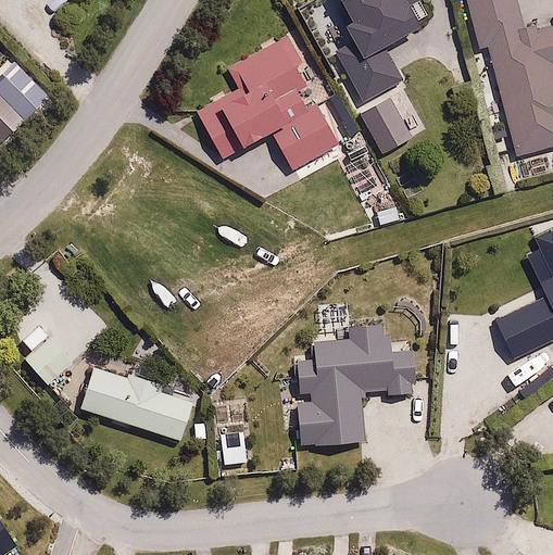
[(363,103),(403,82),(385,46),(420,26),(406,0),(340,0),(351,19),(343,23),(352,39),(334,50),(363,103)]
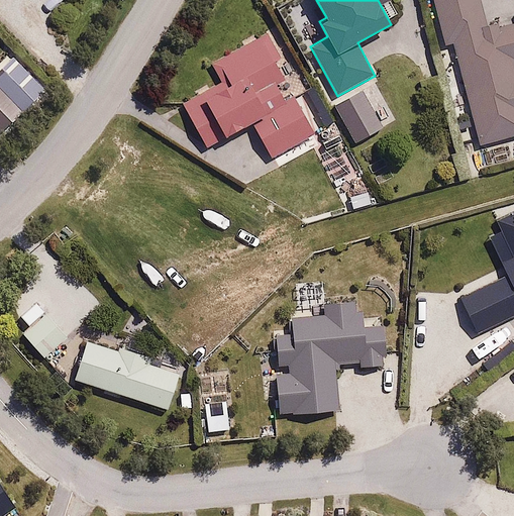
[(453,43),(480,145),(513,136),(513,18),(488,24),(481,0),(434,0),(446,45),(453,43)]
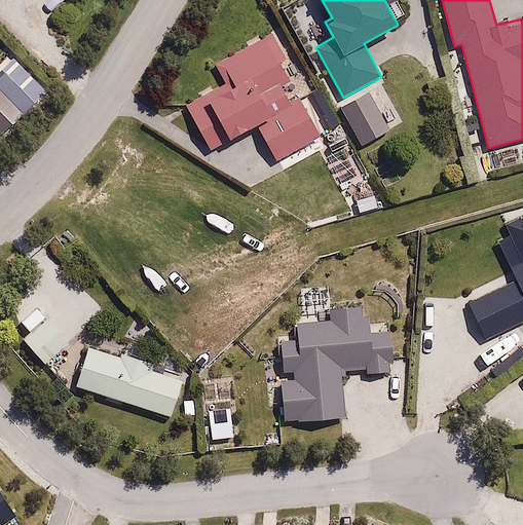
[(230,84),(190,107),(213,147),(256,123),(276,160),(323,135),(300,95),(291,100),(283,85),(291,81),(281,63),(286,61),(272,35),(219,65),(230,84)]
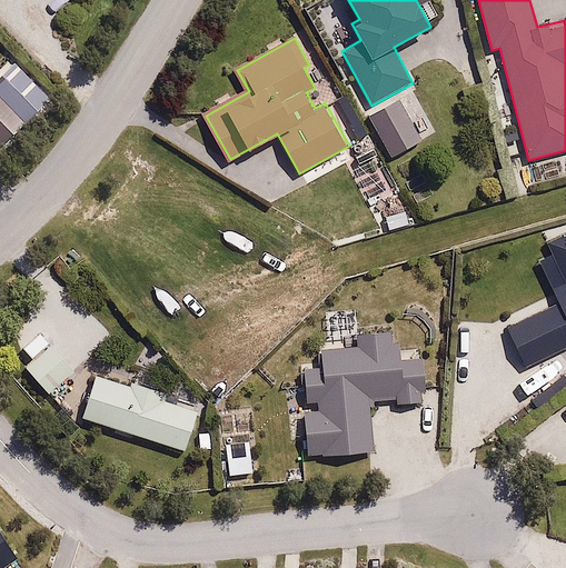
[(21,69),(0,90),(0,141),(11,152),(58,105),(21,69)]
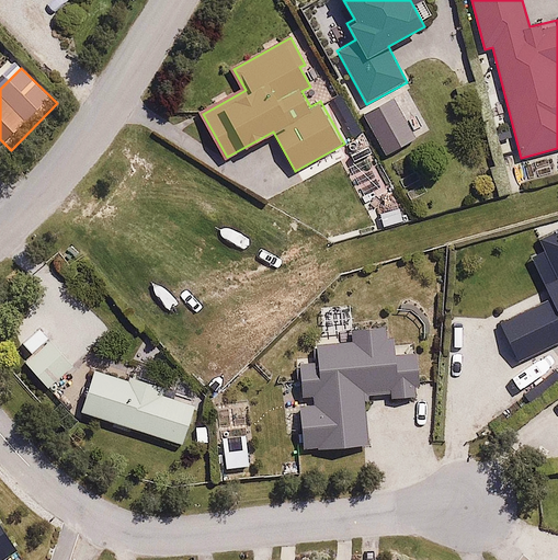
[(395,100),(365,116),(388,157),(418,140),(395,100)]
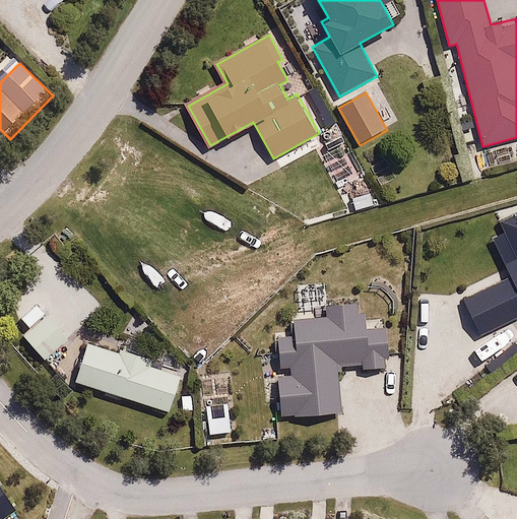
[(512,277),(463,301),(480,335),(516,317),(516,212),(499,220),(516,256),(516,258),(506,263),(512,277)]
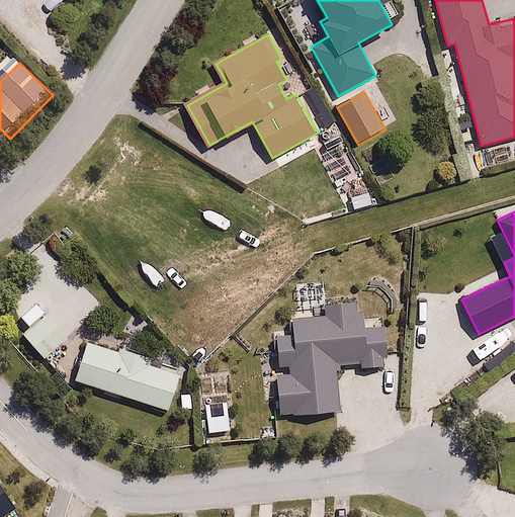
[(275,335),(282,416),(341,411),(336,361),(389,356),(385,323),(366,324),(365,309),(357,310),(356,302),(325,305),(326,312),(290,315),(291,333),(275,335)]
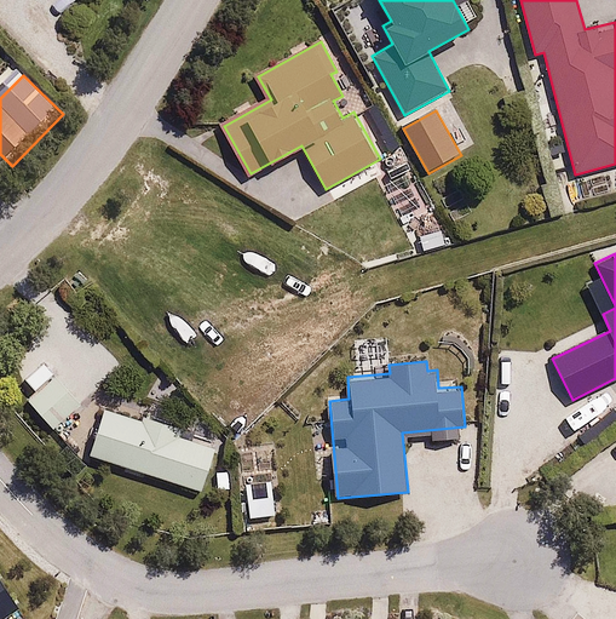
[(58,376),(29,399),(53,429),(82,406),(58,376)]
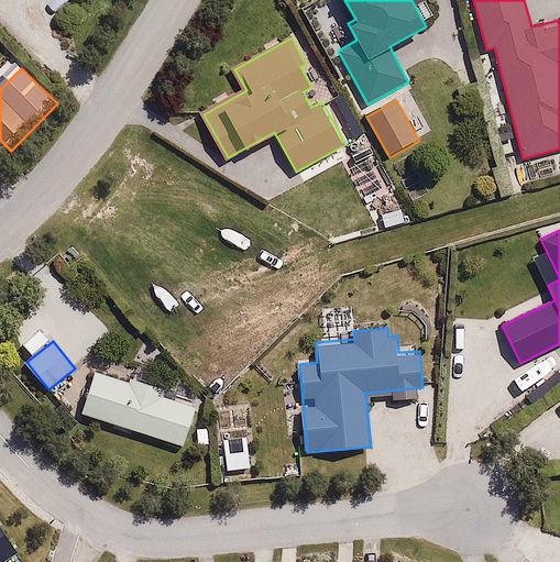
[(94,371),(80,414),(185,447),(198,404),(164,394),(167,386),(131,375),(129,382),(94,371)]
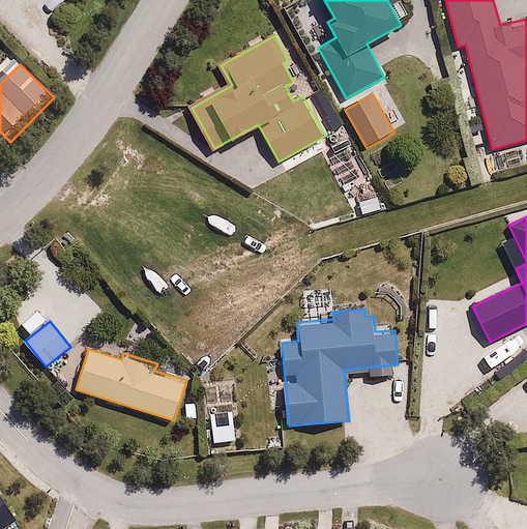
[(11,528),(21,524),(0,491),(0,528),(11,528)]
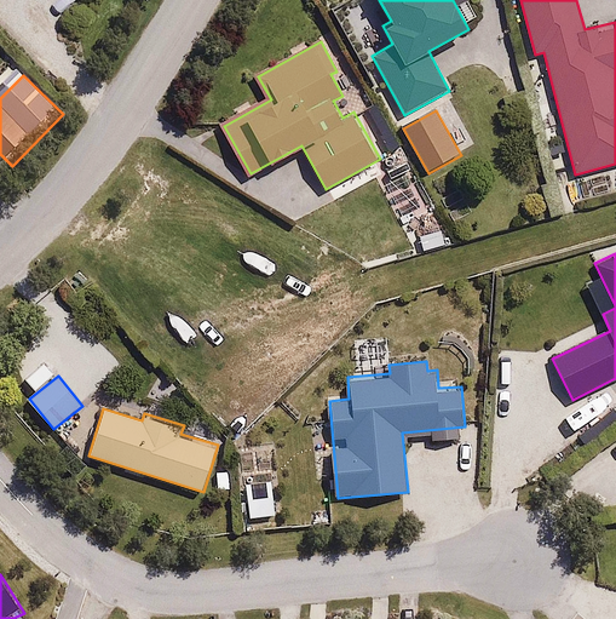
All buildings are outlined.
